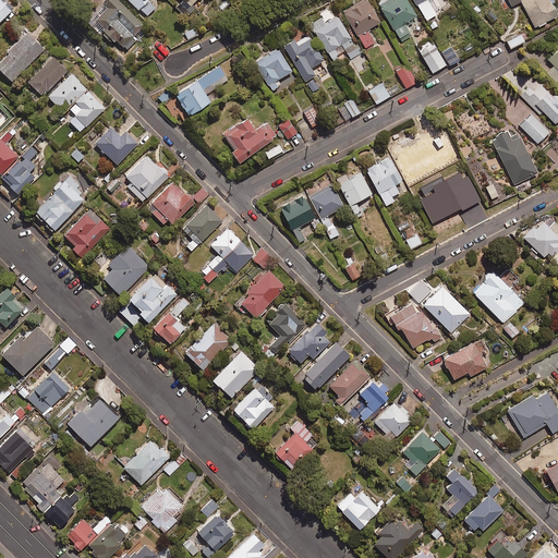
[(0,0),(0,19),(13,7),(5,0),(0,0)]
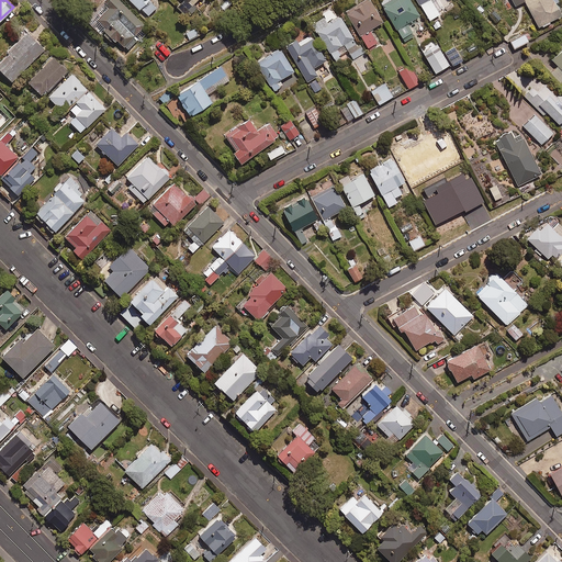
[(145,23),(120,0),(103,0),(103,1),(104,1),(90,18),(114,40),(115,38),(127,49),(141,35),(137,32),(145,23)]
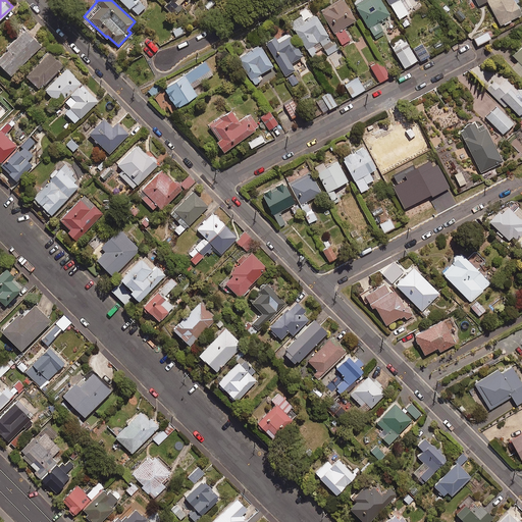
[(121,0),(128,8),(131,7),(137,14),(146,7),(139,0),(121,0)]
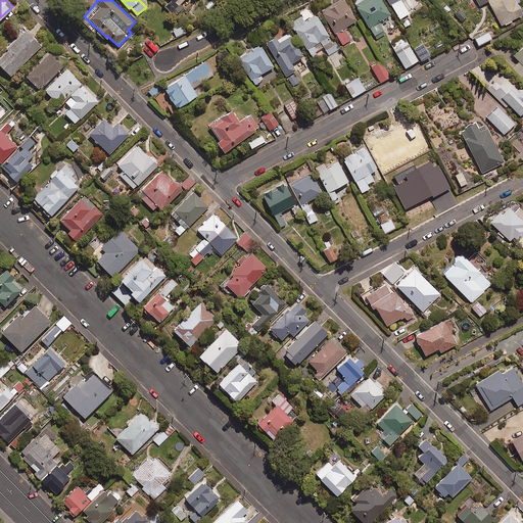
[(355,18),(343,0),(335,0),(321,9),(342,44),(353,38),(345,26),(355,18)]
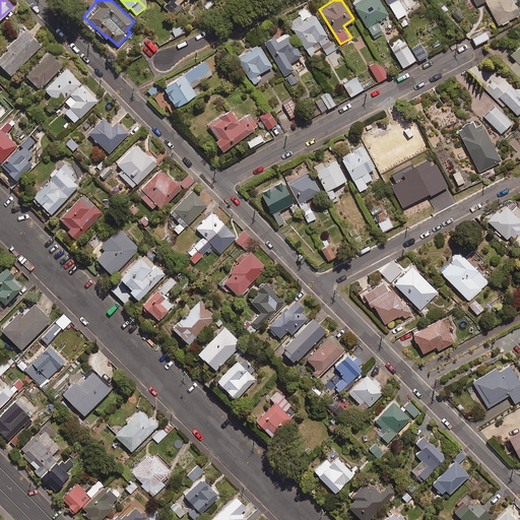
[(388,12),(380,0),(356,0),(352,3),(374,39),(385,31),(377,19),(388,12)]
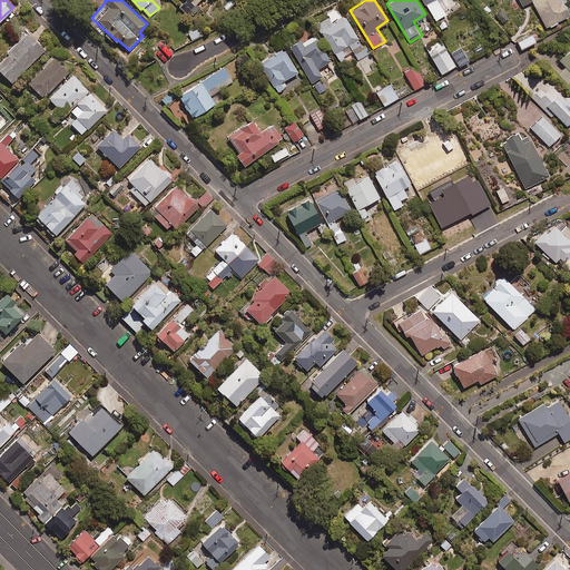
[(422,0),(441,29),(449,25),(444,17),(452,11),(445,0),(422,0)]
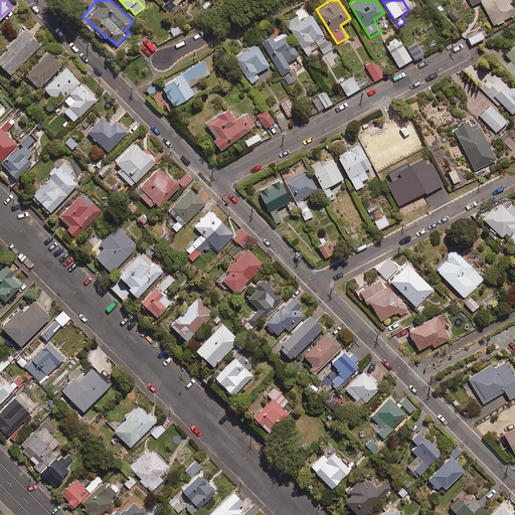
[(480,0),(492,24),(495,22),(496,24),(504,20),(503,18),(514,12),(508,0),(480,0)]
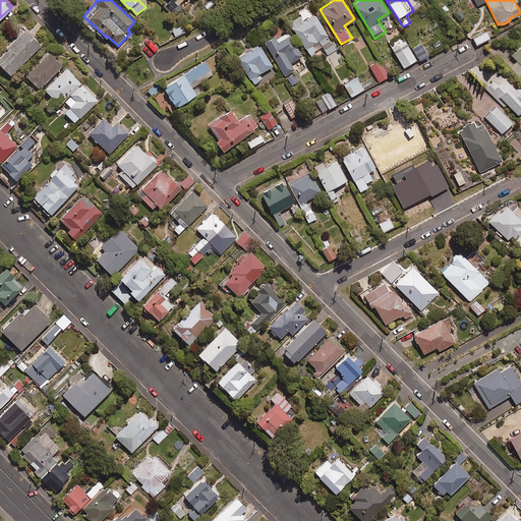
[(336,49),(309,4),(298,11),(299,13),(289,19),(309,54),(322,47),(327,55),(336,49)]
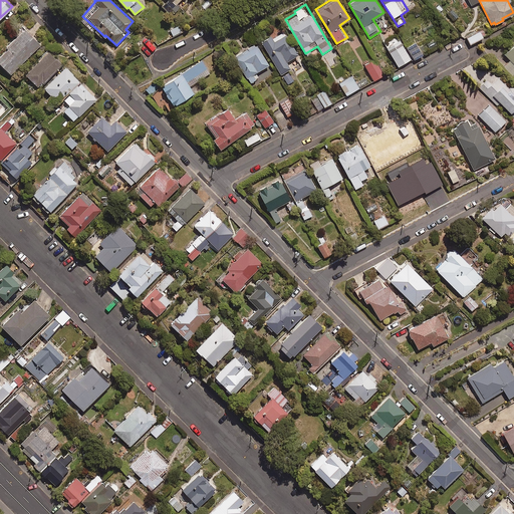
[(178,24),(169,28),(172,35),(181,31),(178,24)]
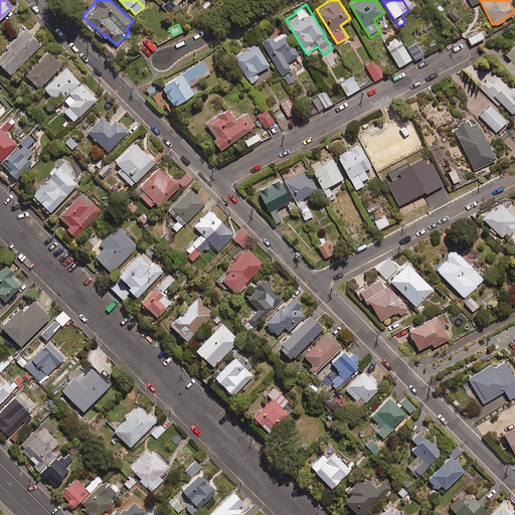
[(40,42),(22,27),(0,51),(0,63),(11,74),(29,54),(40,42)]
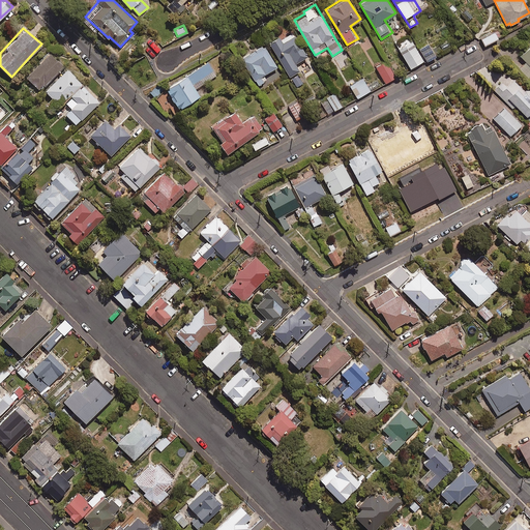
[(497,36),(494,30),(480,38),(483,45),(497,36)]
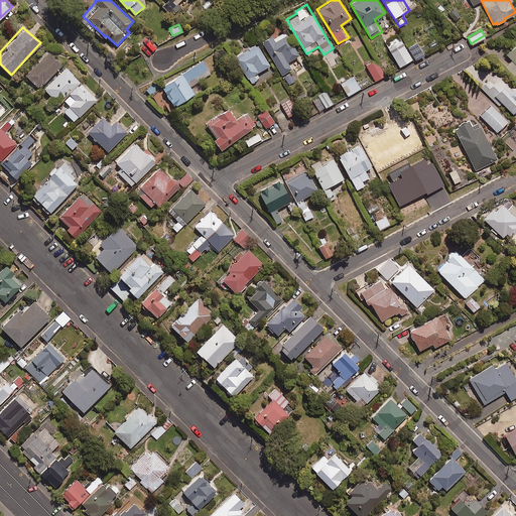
[(298,54),(284,30),(273,36),(270,32),(260,38),(281,74),(291,68),(287,61),(298,54)]
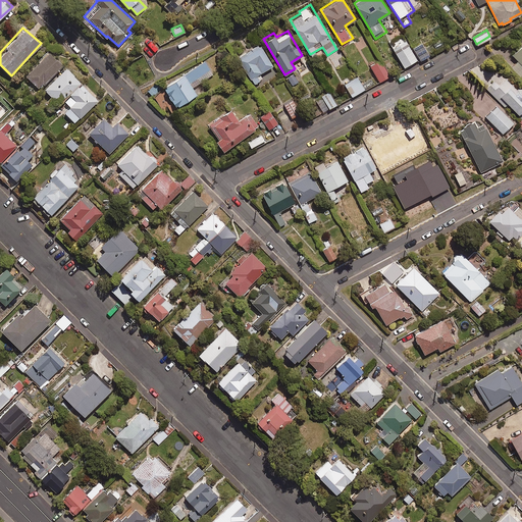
[(417,59),(404,36),(390,44),(404,66),(417,59)]
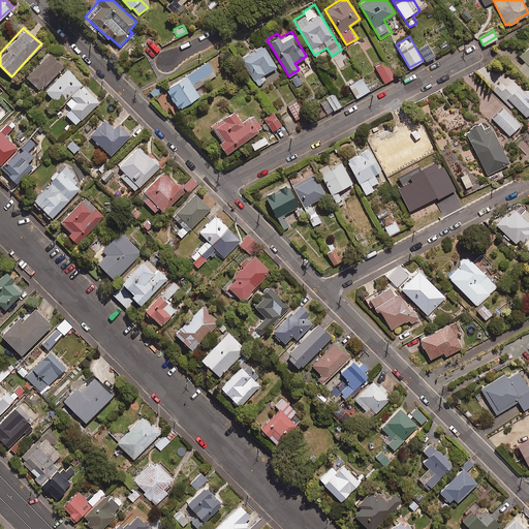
[(426,39),(417,44),(427,59),(435,54),(426,39)]
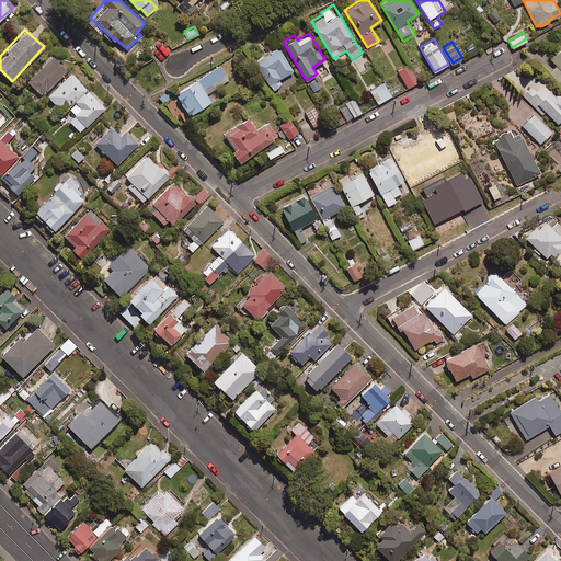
[(560,44),(549,57),(557,65),(550,72),(560,83),(560,44)]
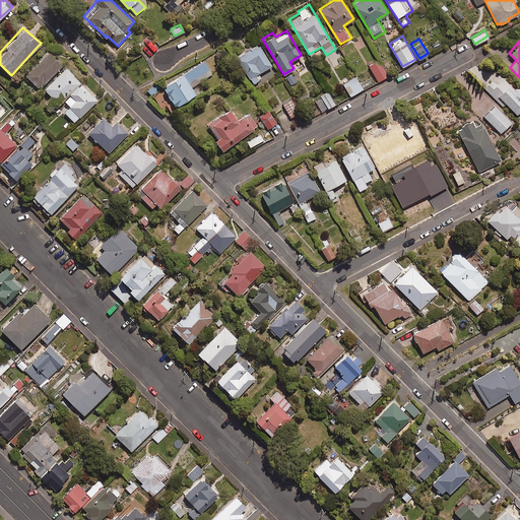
[(271,64),(257,42),(236,56),(253,82),(261,77),(258,73),(271,64)]
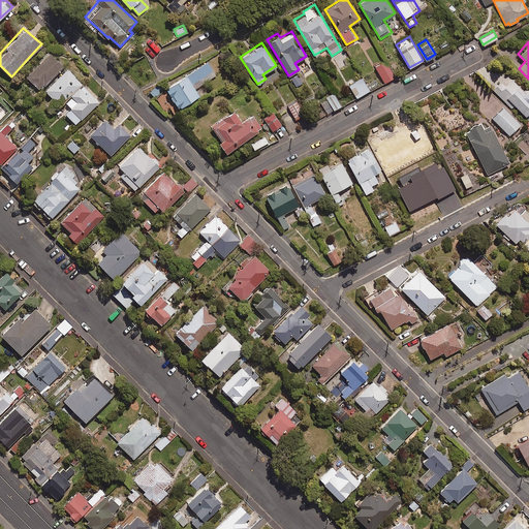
[(63,65),(50,51),(25,74),(38,89),(63,65)]
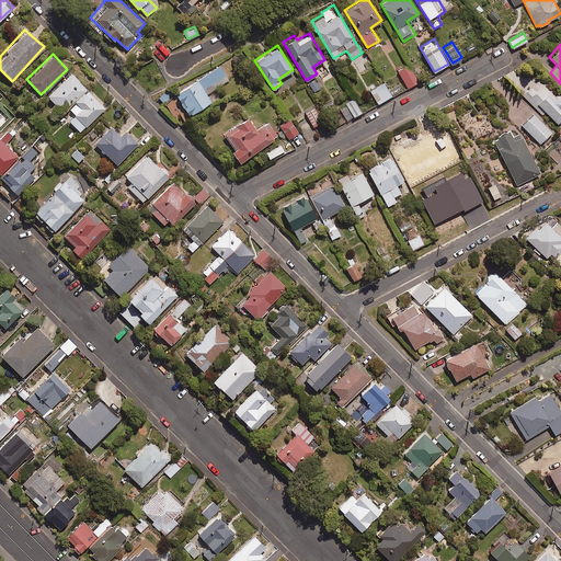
[(420,80),(409,63),(397,70),(407,88),(420,80)]
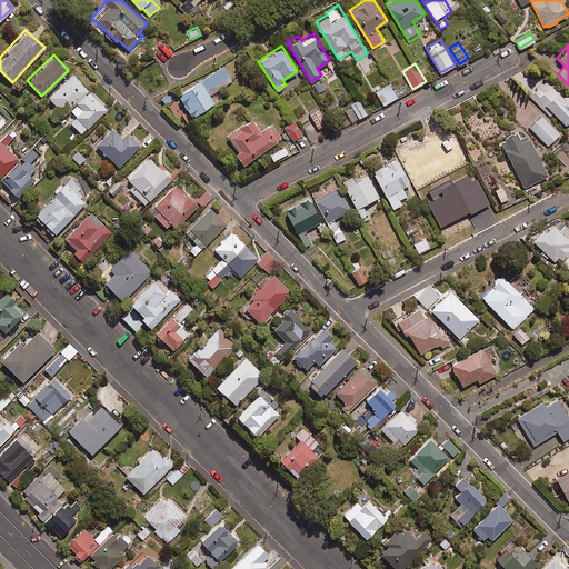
[(231,80),(222,65),(177,93),(190,116),(213,101),(209,95),(231,80)]
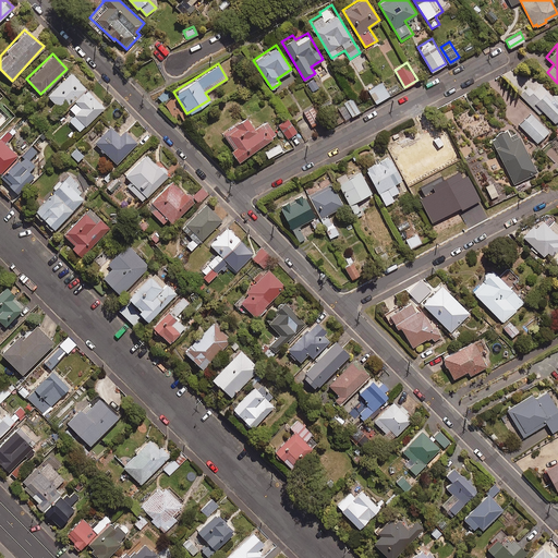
[(557,88),(552,94),(533,72),(526,79),(514,67),(505,75),(538,114),(544,110),(557,125),(557,88)]
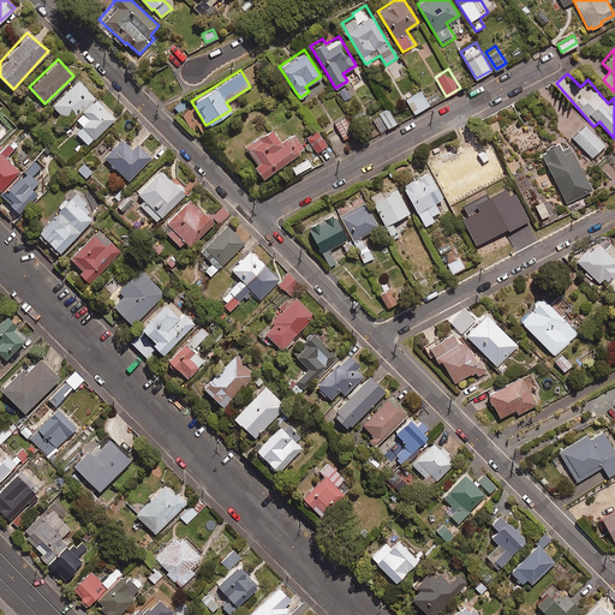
[(69,120),(73,115),(94,95),(76,77),(51,102),(69,120)]
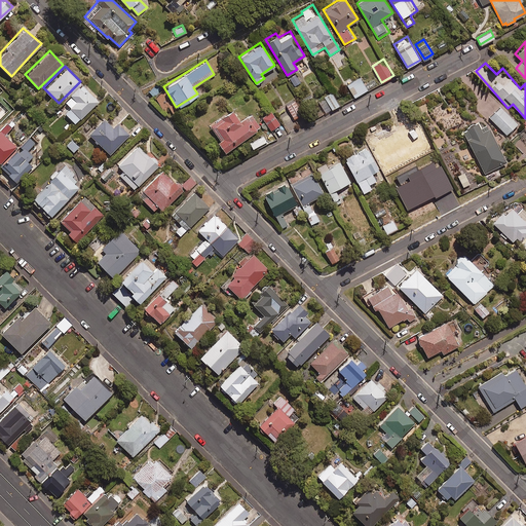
[(301,82),(296,74),(289,78),(294,86),(301,82)]
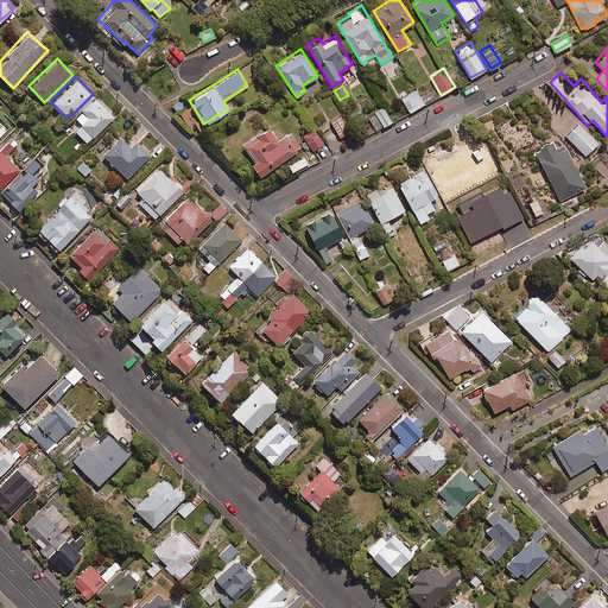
[(424,102),(415,88),(398,99),(406,113),(424,102)]
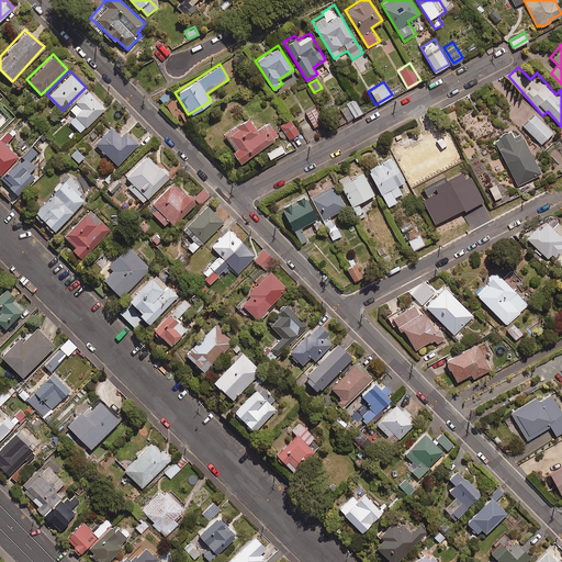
[(104,107),(87,89),(85,91),(83,90),(75,99),(76,100),(68,107),(75,113),(68,119),(79,131),(104,107)]
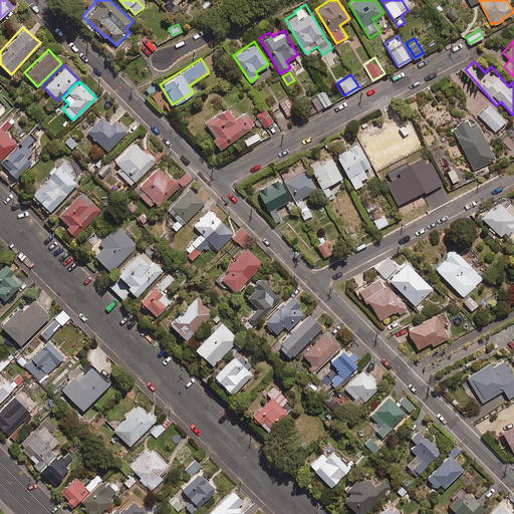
[(158,87),(153,82),(146,89),(151,94),(158,87)]
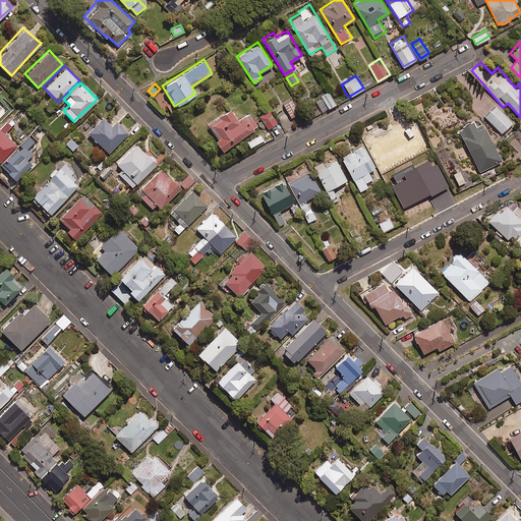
[(335,103),(328,91),(321,95),(328,108),(335,103)]
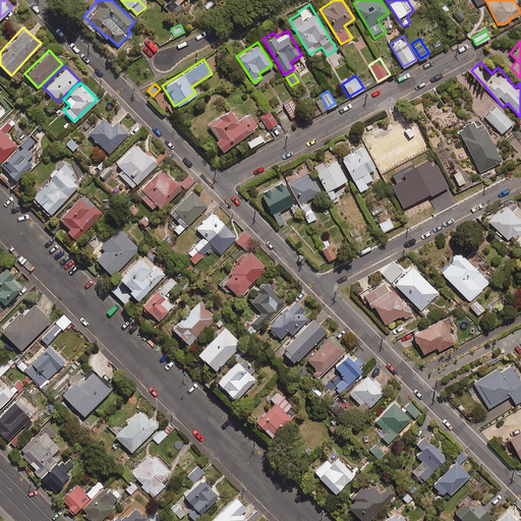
[(298,112),(291,99),(283,104),(291,117),(298,112)]
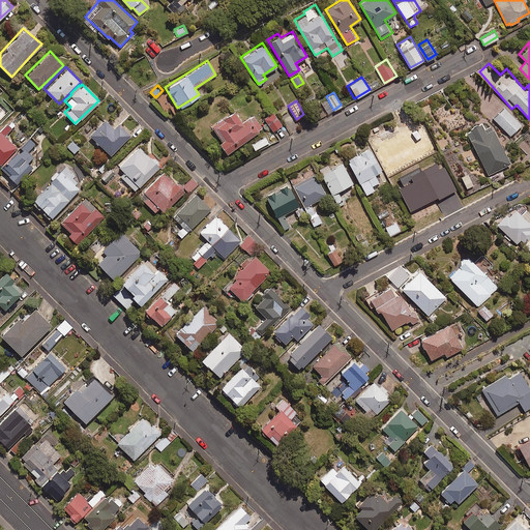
[(10,119),(16,124),(27,113),(22,107),(10,119)]
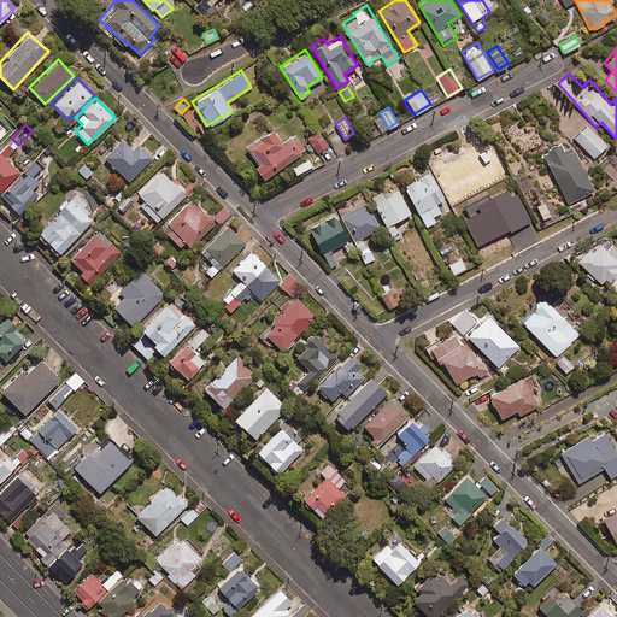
[(607,145),(587,124),(574,137),(594,158),(607,145)]
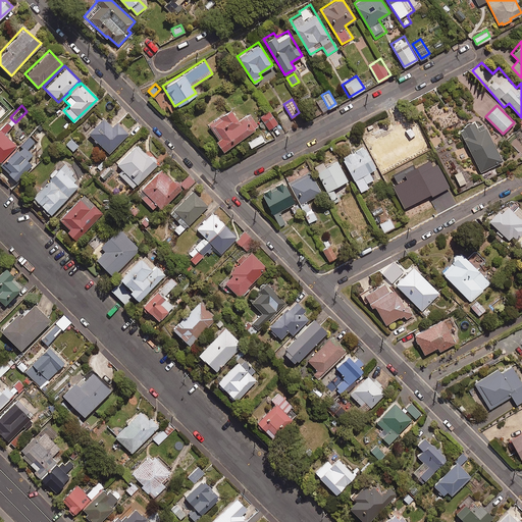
[(239,119),(230,107),(207,122),(217,137),(215,138),(222,150),(258,126),(249,112),(239,119)]
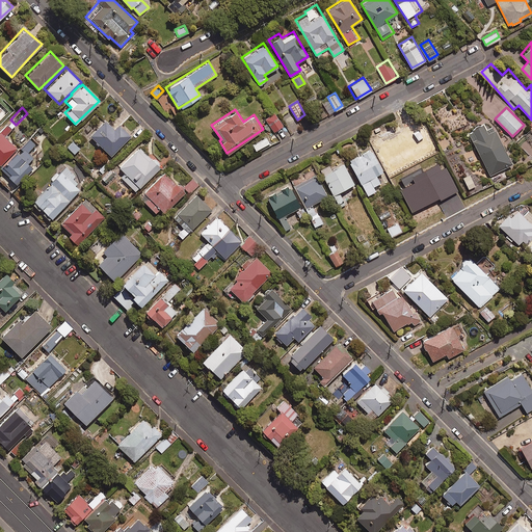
[(283,125),(274,111),(265,117),(273,131),(283,125)]
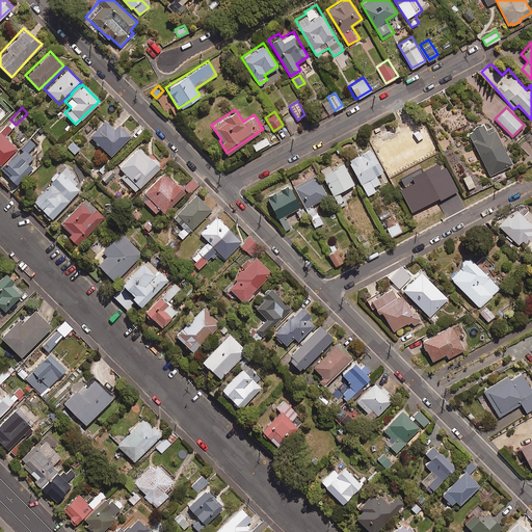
[(88,134),(111,156),(132,134),(120,122),(113,128),(104,118),(88,134)]
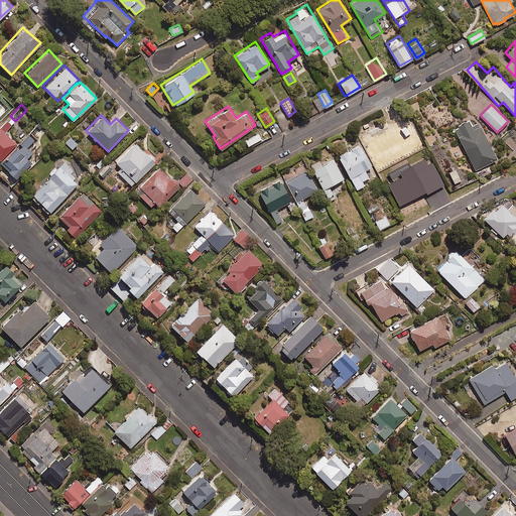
[(472,127),(468,118),(453,126),(476,169),(496,158),(478,124),(472,127)]
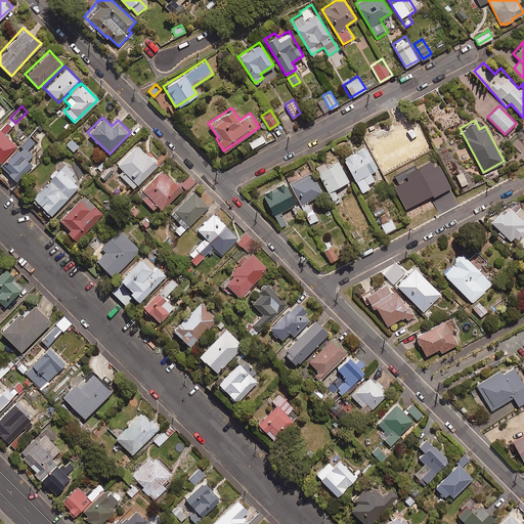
[(0,129),(0,160),(15,145),(0,129)]
